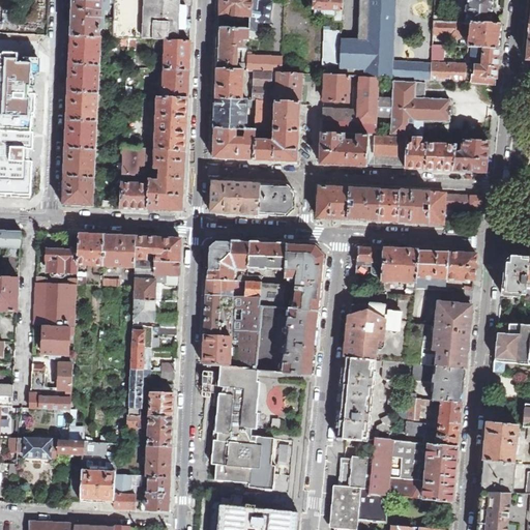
[(101,0),(71,0),(70,35),(100,37),(101,0)]
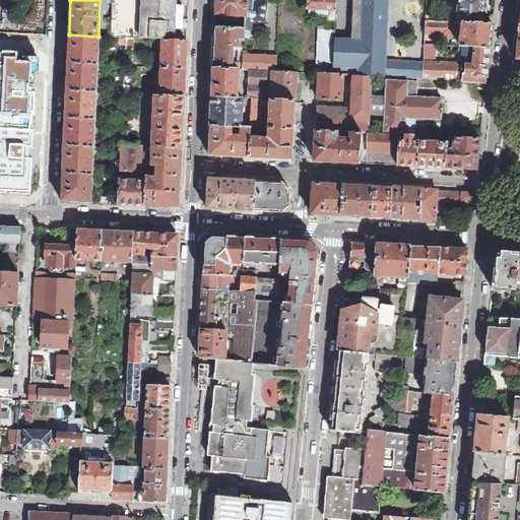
[(141,39),(142,0),(113,0),(111,37),(127,38),(133,38),(141,39)]
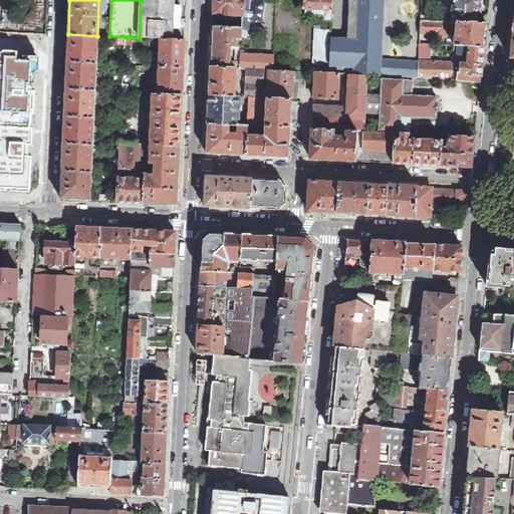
[(186,0),(141,0),(140,38),(161,38),(173,39),(174,28),(180,28),(180,23),(181,6),(186,6),(186,0)]
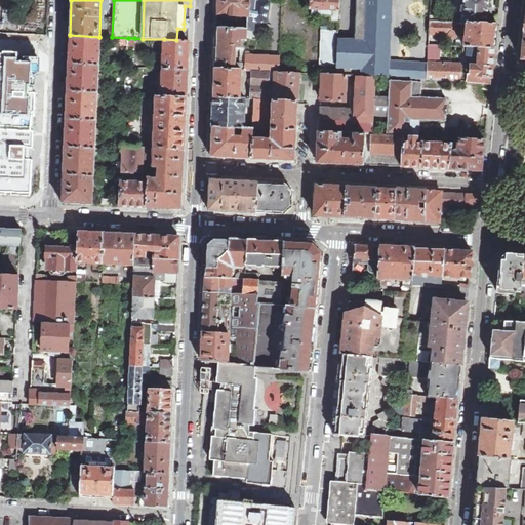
[(249,16),(249,0),(218,0),(218,1),(218,14),(249,16)]
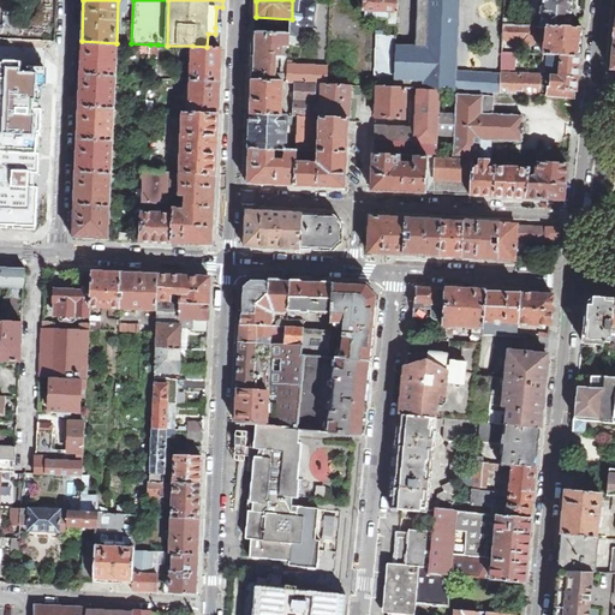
[(291,34),(290,42),(299,43),(303,25),(312,27),(316,0),(292,0),(292,19),(291,34)]
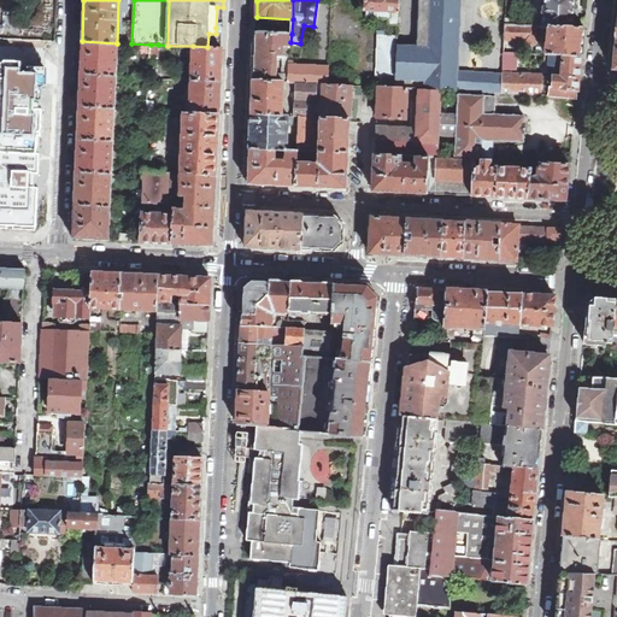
[(389,23),(398,24),(399,0),(365,0),(366,11),(389,12),(389,23)]
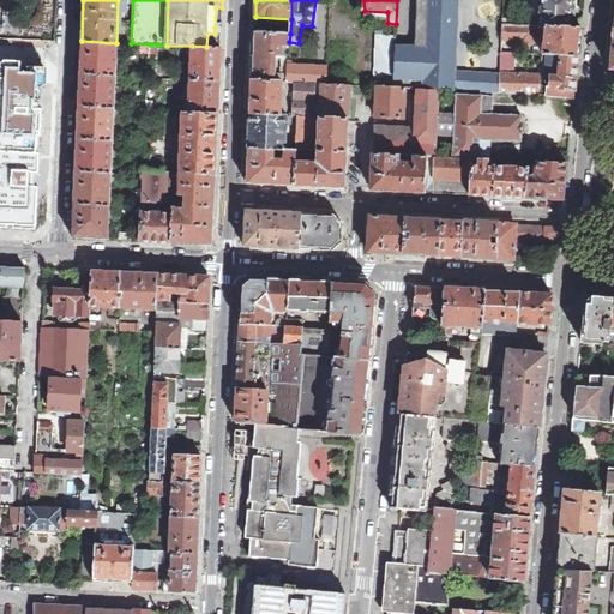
[(425,89),(440,89),(453,90),(457,0),(428,0),(426,48),(425,79),(425,89)]
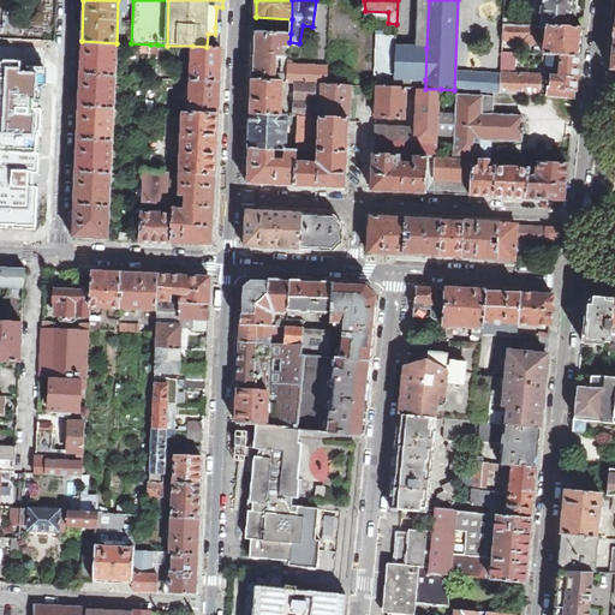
[(569,27),(572,0),(544,0),(544,6),(542,7),(542,15),(543,16),(542,25),(547,27),(569,27)]
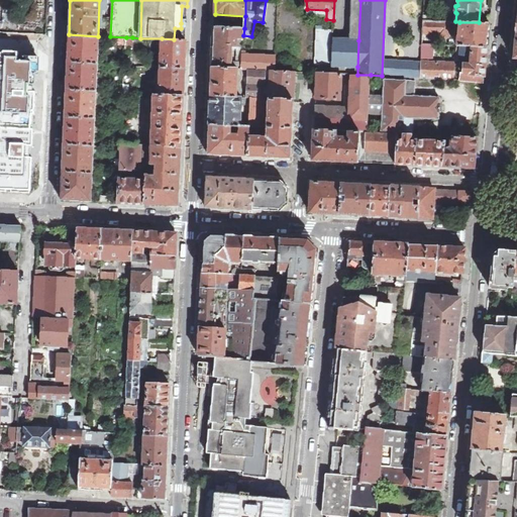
[(437,36),(448,36),(449,21),(423,20),(423,32),(437,33),(437,36)]
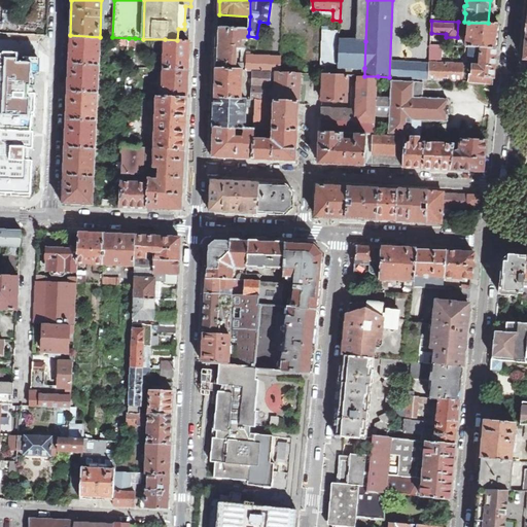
[(499,24),(488,23),(468,23),(466,46),(470,46),(470,47),(496,50),(499,24)]
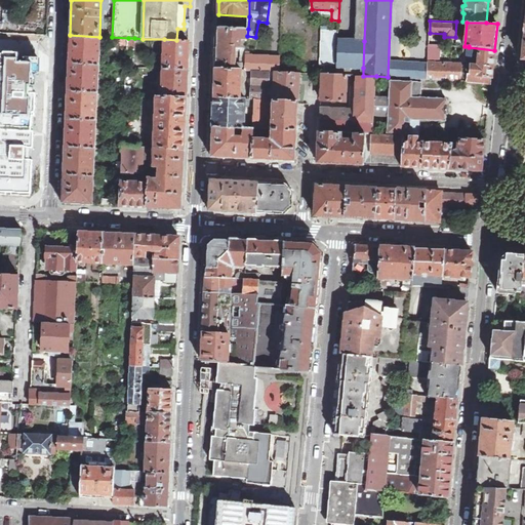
[(215,69),(235,70),(235,63),(236,48),(246,48),(247,36),(248,29),(217,27),(216,49),(215,69)]
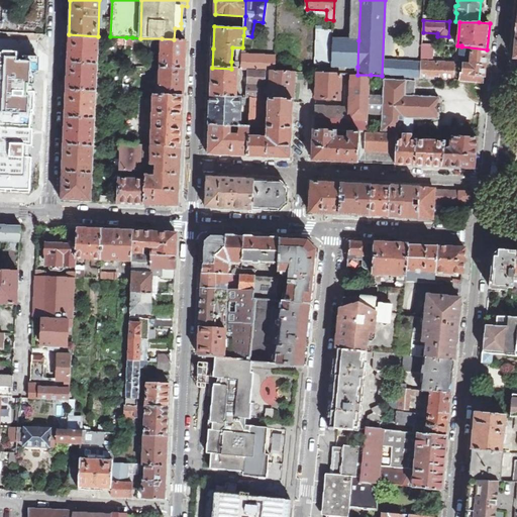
[(331,66),(332,38),(333,29),(322,29),(322,26),(316,26),(315,65),(318,65),(331,66)]
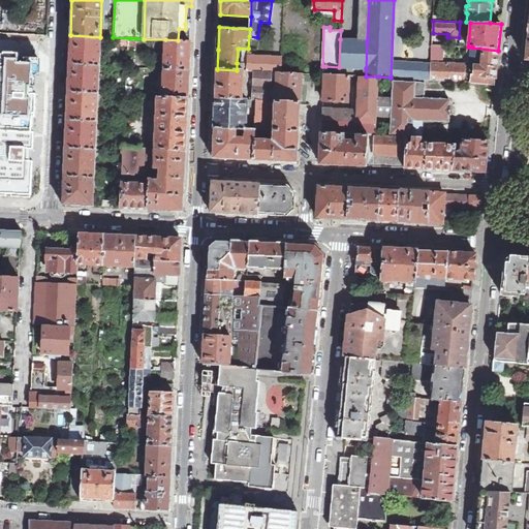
[(101,37),(100,37),(70,35),(69,63),(100,65),(101,37)]
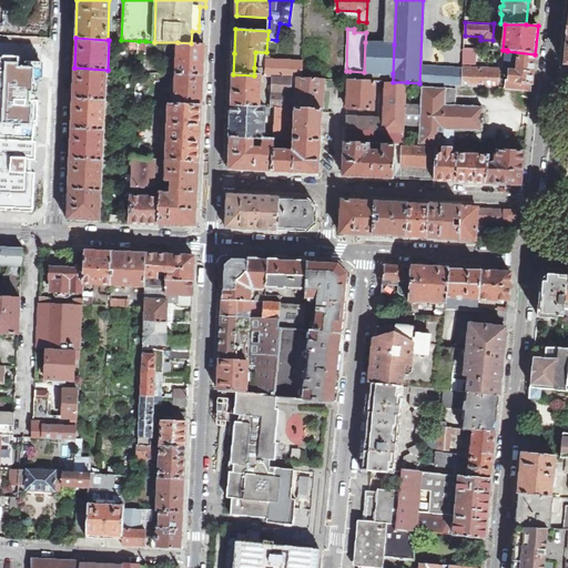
[(176,74),(203,74),(203,66),(204,44),(191,43),(178,42),(176,74)]
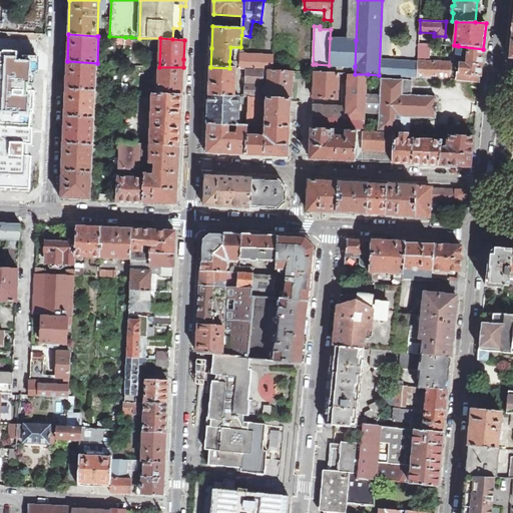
[(329,65),(355,66),(356,40),(353,40),(330,38),(329,65)]
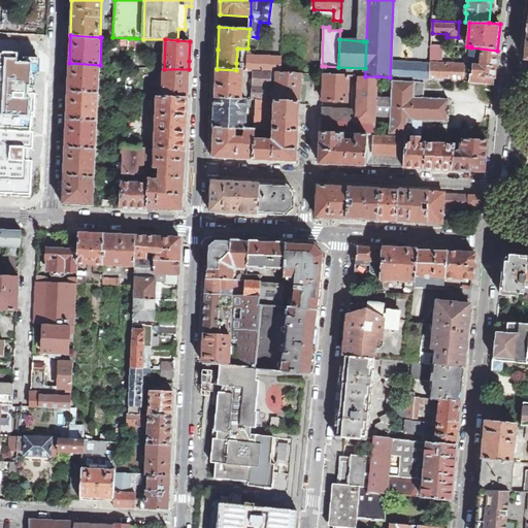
[(430,79),(464,81),(464,65),(441,64),(442,45),(432,44),(430,75),(430,79)]
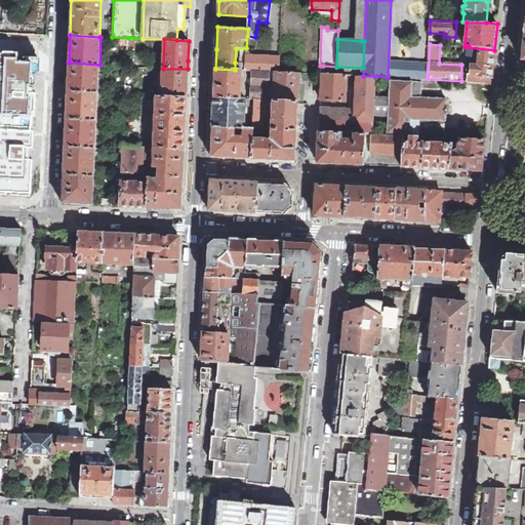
[(491,84),(494,50),(469,47),(467,65),(472,66),(470,81),(491,84)]
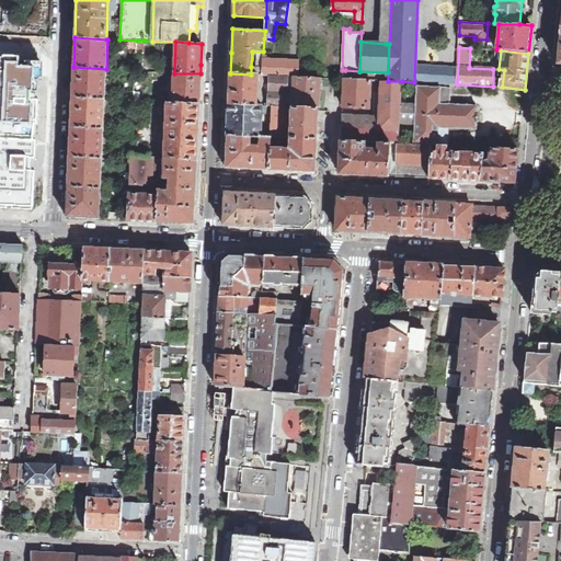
[(0,206),(35,208),(37,170),(39,106),(42,60),(31,60),(31,65),(18,64),(19,55),(16,55),(16,54),(1,54),(1,56),(0,55),(0,206)]
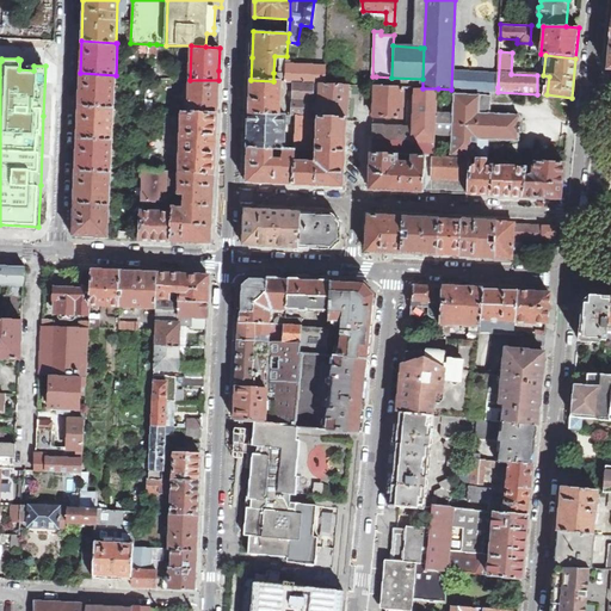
[(287,61),(287,73),(285,81),(294,82),(314,82),(320,84),(325,84),(326,67),(290,65),(290,61),(287,61)]
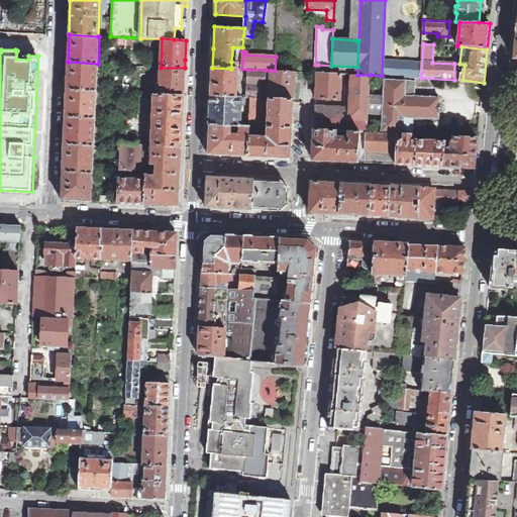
[(67,89),(96,91),(98,64),(68,62),(67,89)]
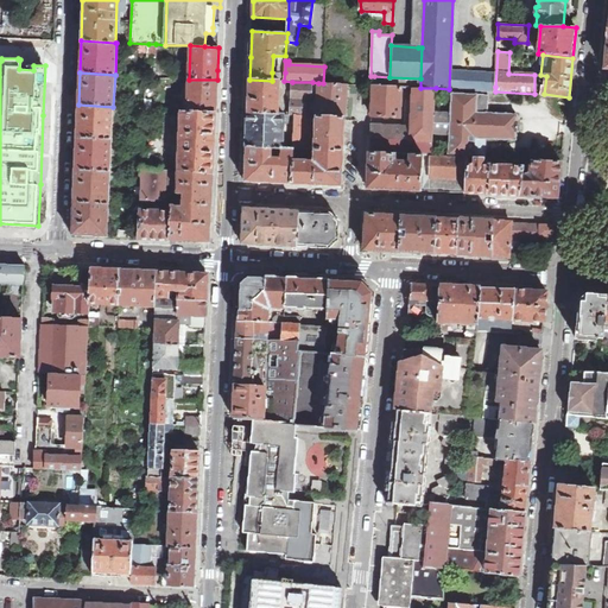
[(390,77),(374,76),(373,86),(390,87),(390,77)]
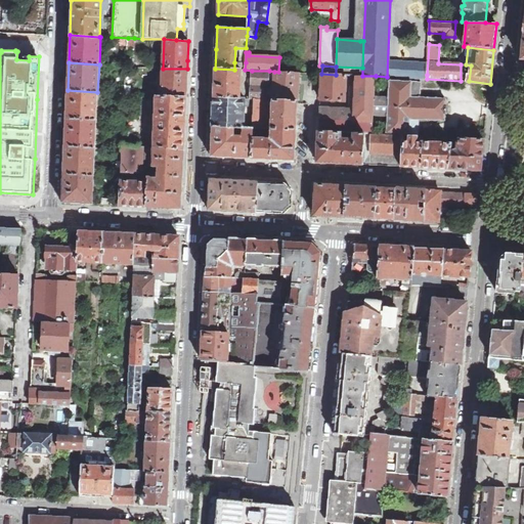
[(162,96),(186,97),(186,82),(187,69),(163,69),(162,96)]
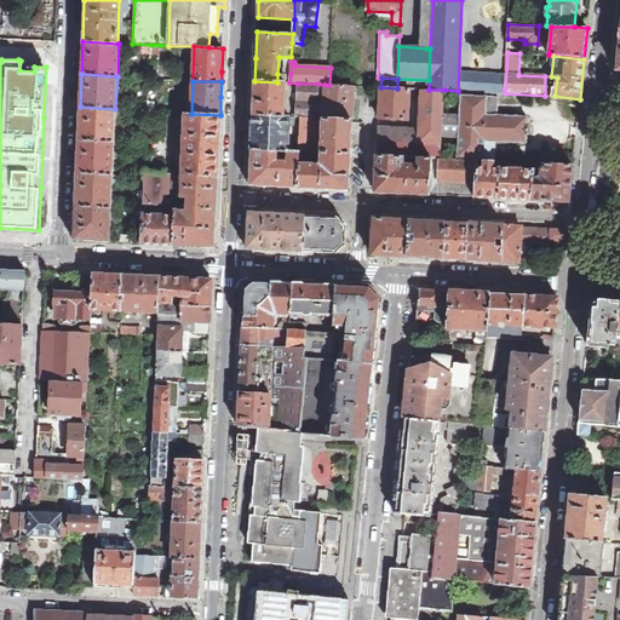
[(253,115),(283,116),(286,82),(277,82),(254,81),(253,99),(253,115)]
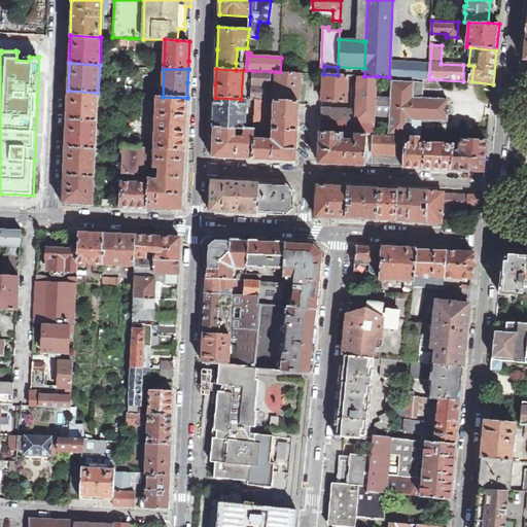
[(275,101),(299,102),(301,73),(280,72),(276,72),(276,79),(271,78),(271,71),(253,71),(252,95),(252,100),(256,100),(275,101)]
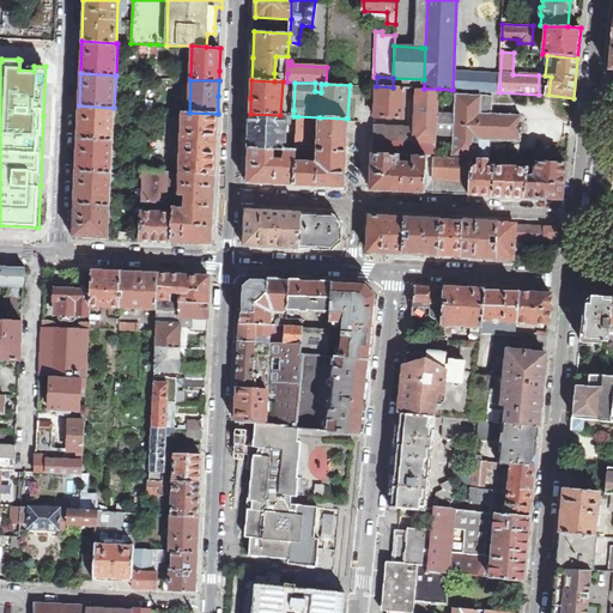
[(405,87),(393,87),(376,86),(375,117),(404,119),(405,87)]
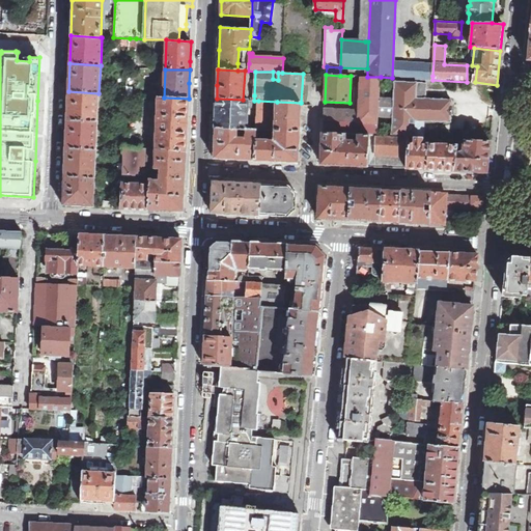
[(370,136),(378,136),(379,116),(380,99),(381,77),(367,77),(362,77),(360,111),(325,109),(323,133),(345,134),(358,135),(370,136)]
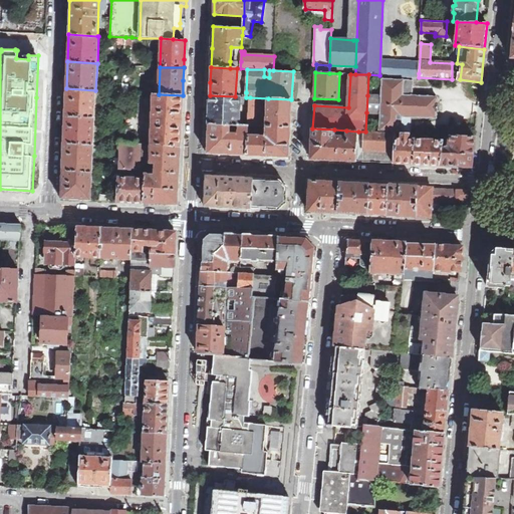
[(380,130),(411,132),(412,116),(437,117),(438,96),(413,95),(414,80),(382,78),(381,95),(367,95),(366,112),(380,112),(380,130)]
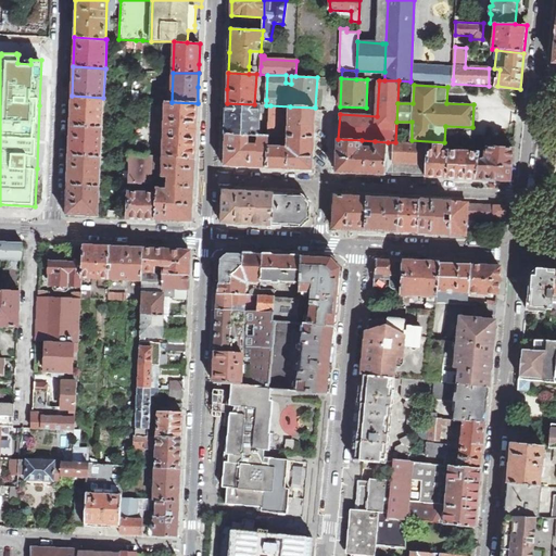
[(102,127),(103,98),(72,96),(71,126),(102,127)]
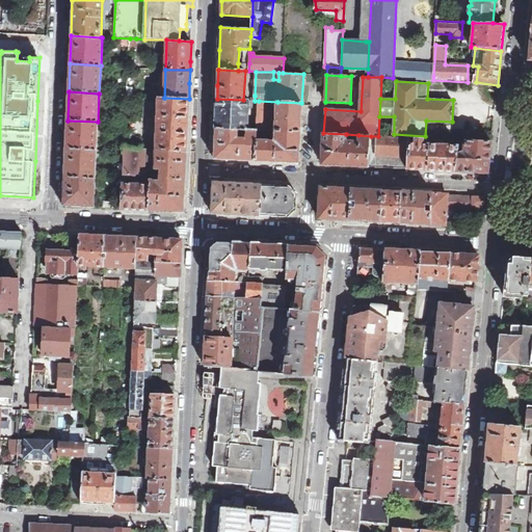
[(156,151),(186,153),(187,152),(187,129),(189,99),(164,98),(159,98),(156,151)]
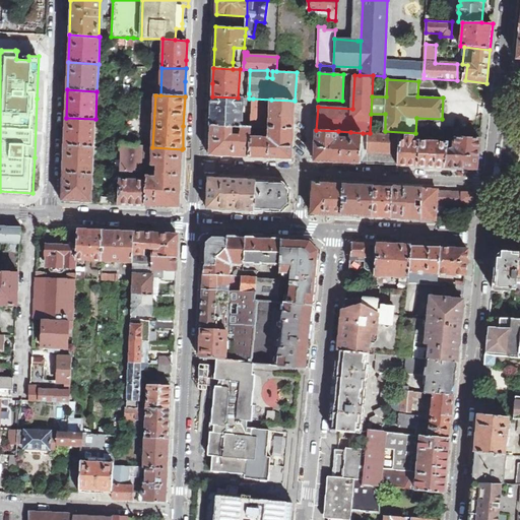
[(241,127),(242,127),(244,99),(238,98),(212,96),(211,113),(210,125),(233,126),(241,127)]
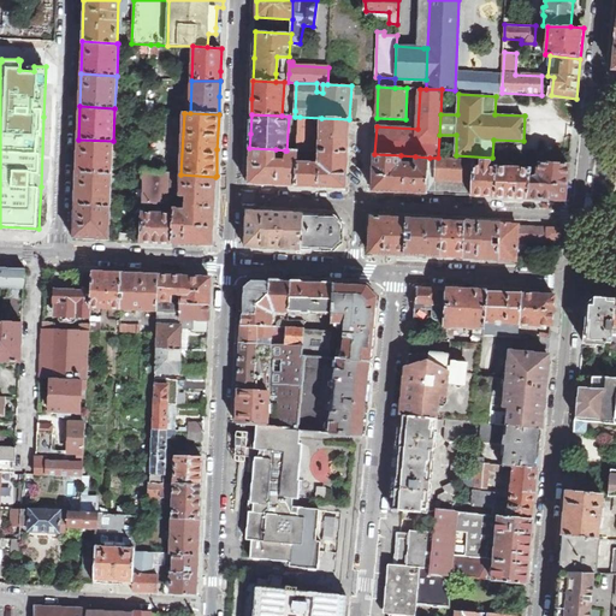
[(314,152),(319,152),(321,118),(300,117),(297,150),(297,152),(314,153),(314,152)]
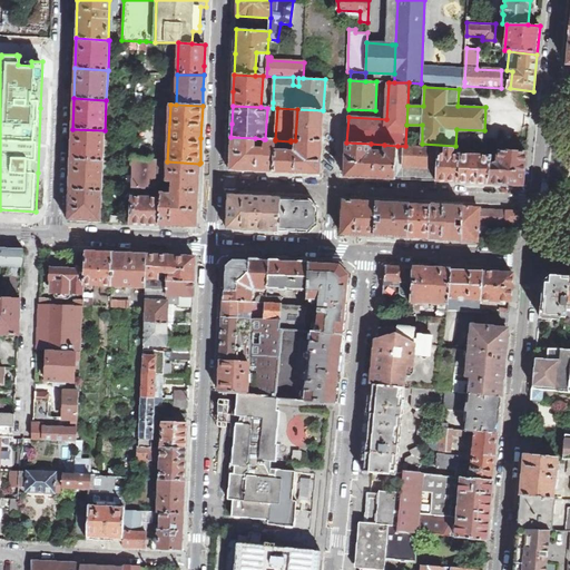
[(274,173),(321,175),(323,110),(297,109),(295,140),(295,147),(295,153),(292,151),(275,151),(274,173)]
